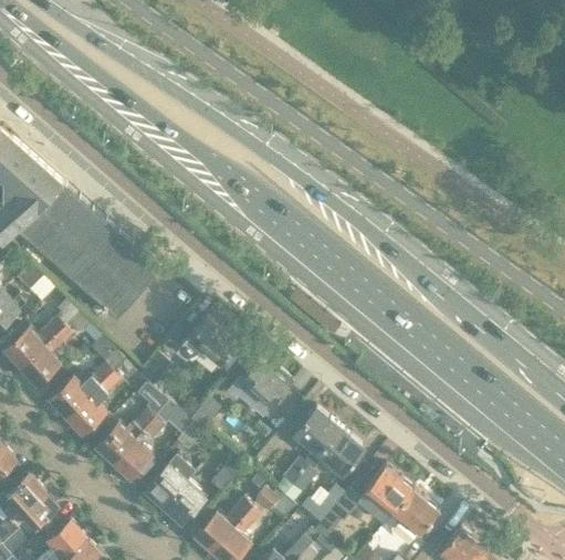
[(0,178),(7,183),(6,203),(0,208),(0,239),(3,243),(4,242),(18,230),(62,185),(16,143),(0,129),(0,178)]
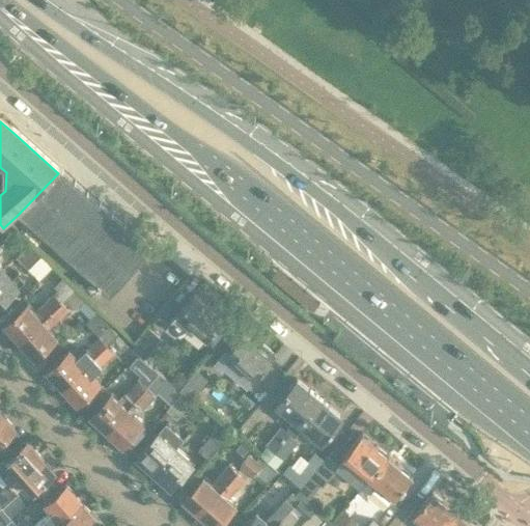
[(58,173),(17,216),(98,287),(98,288),(110,299),(151,252),(138,241),(137,242),(58,173)]
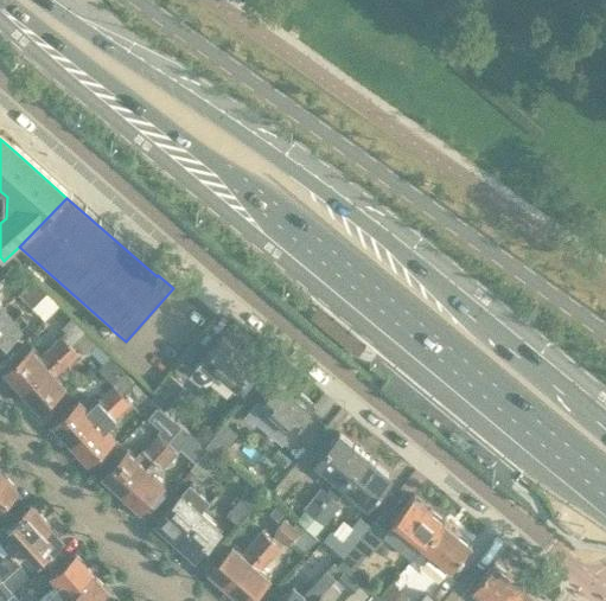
[(32,312),(45,299),(32,285),(18,299),(32,312)]
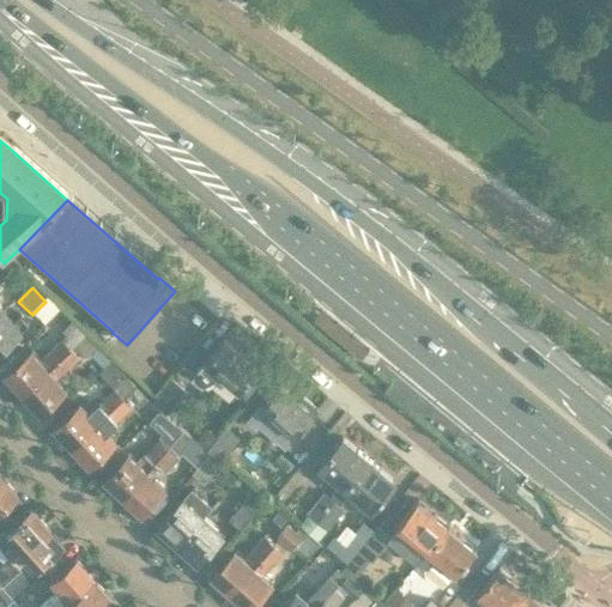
[(19,319),(13,325),(5,314),(0,317),(0,354),(23,335),(22,334),(28,328),(19,319)]
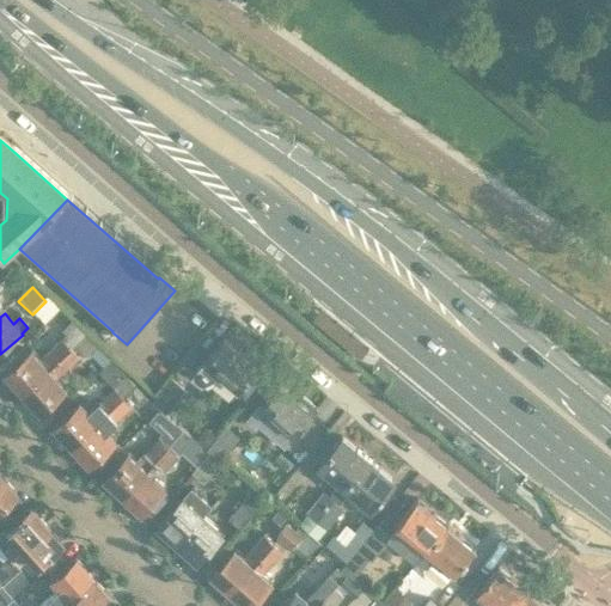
[(22,397),(85,338),(72,324),(61,335),(66,340),(62,343),(41,363),(31,353),(4,377),(22,397)]
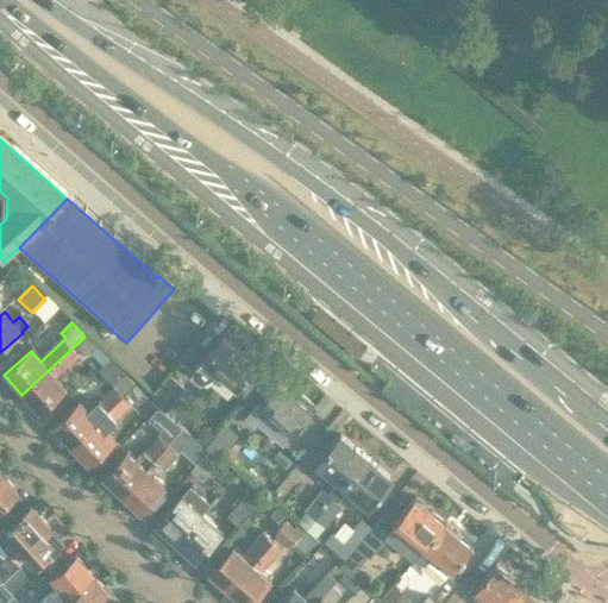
[(102,369),(110,362),(85,337),(22,395),(38,414),(66,389),(57,379),(79,360),(87,359),(91,357),(102,369)]
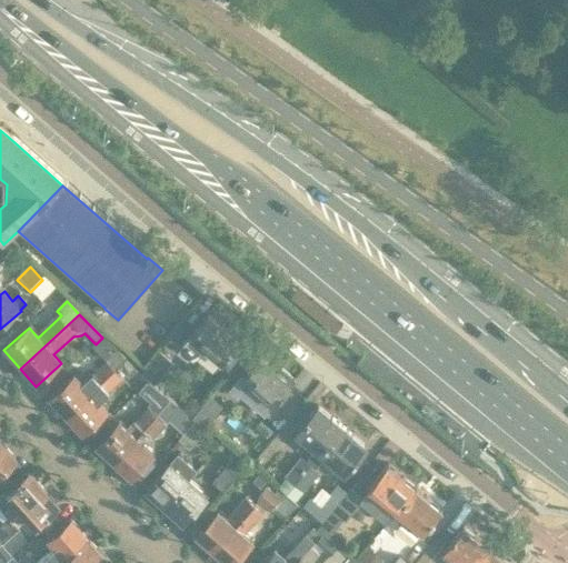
[(228,329),(226,332),(208,319),(191,340),(189,338),(178,352),(187,360),(205,351),(222,365),(242,340),(228,329)]
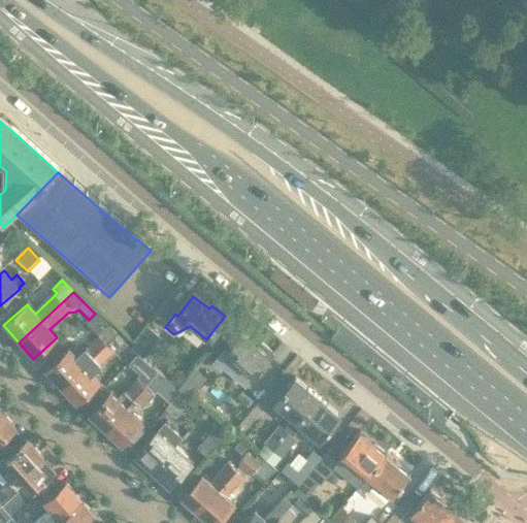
[(61,388),(116,338),(105,328),(99,334),(101,335),(87,349),(88,351),(78,359),(69,349),(45,371),(61,388)]
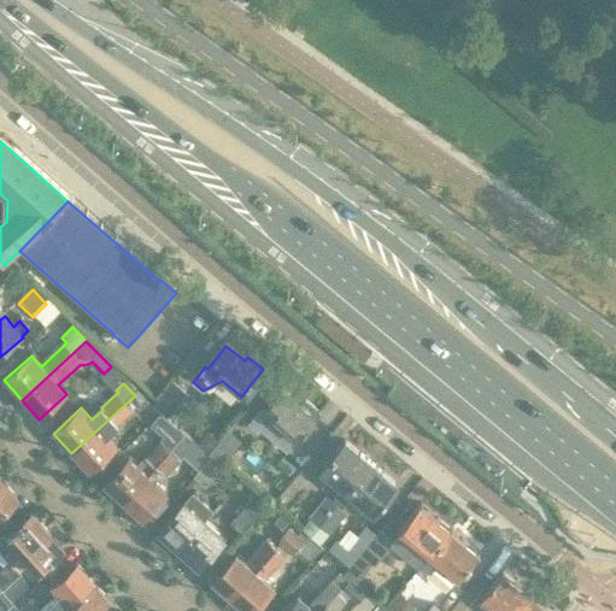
[(172,385),(152,410),(166,421),(186,395),(172,385)]
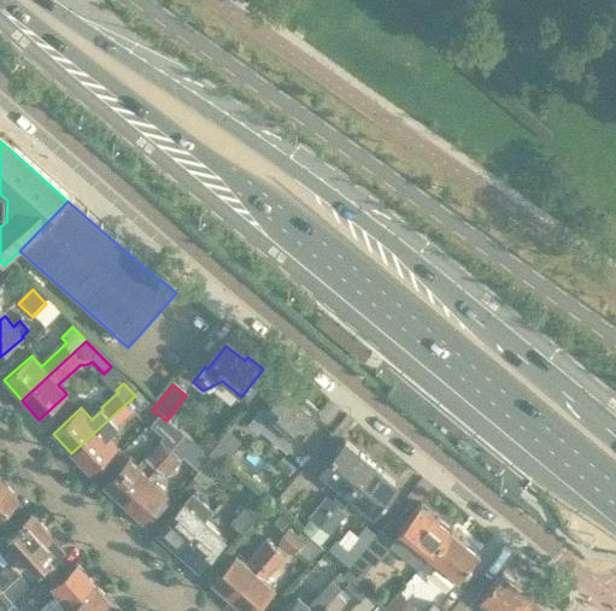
[(304,404),(300,409),(282,394),(264,416),(262,413),(250,428),(248,428),(245,432),(250,436),(253,432),(258,435),(270,421),(298,442),(320,416),(304,404)]
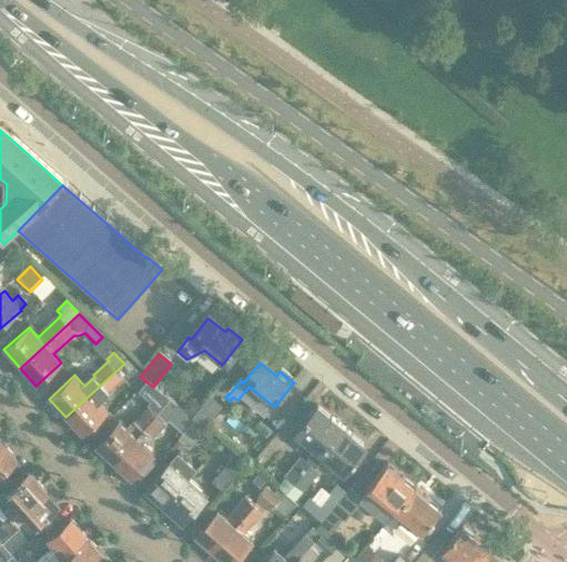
[(129,380),(134,374),(124,364),(66,417),(81,433),(91,425),(101,416),(108,410),(98,400),(108,391),(109,392),(121,380),(125,376),(129,380)]
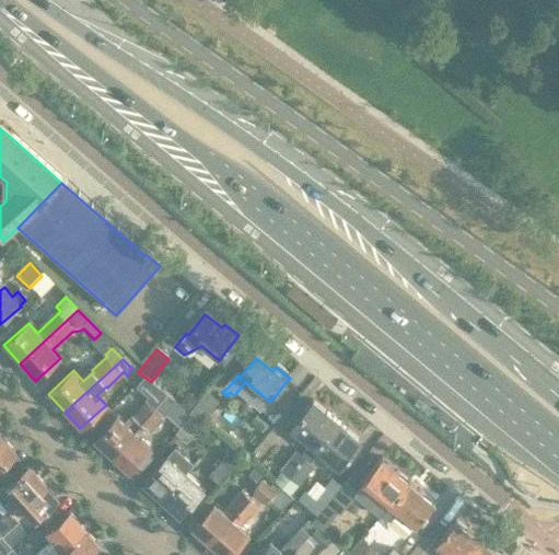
[(154,411),(165,399),(155,390),(144,402),(154,411)]
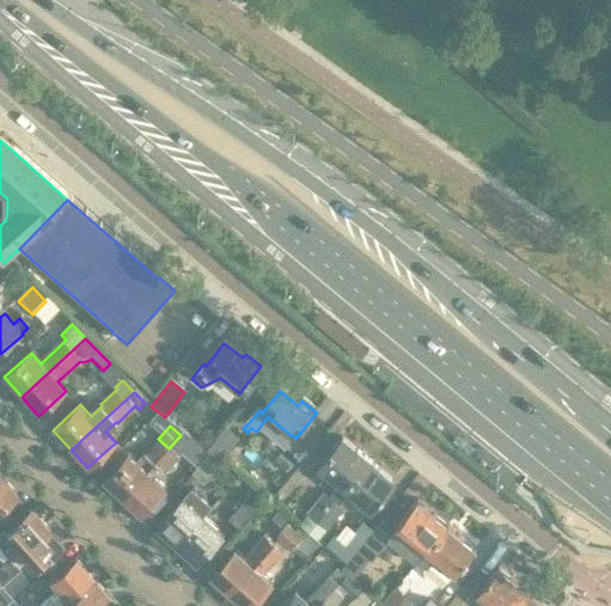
[(226,430),(206,454),(218,465),(239,441),(226,430)]
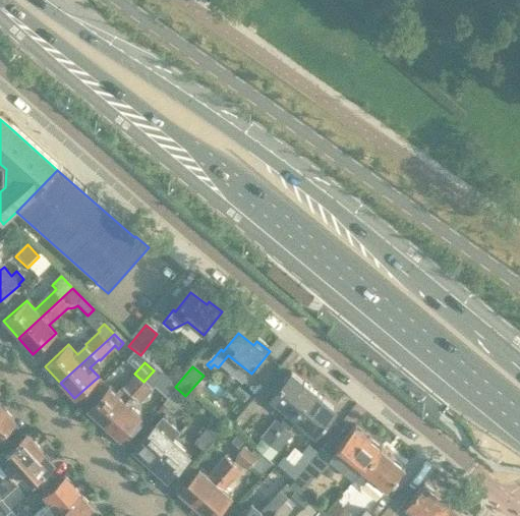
[(174,386),(183,376),(178,371),(170,371),(165,378),(174,386)]
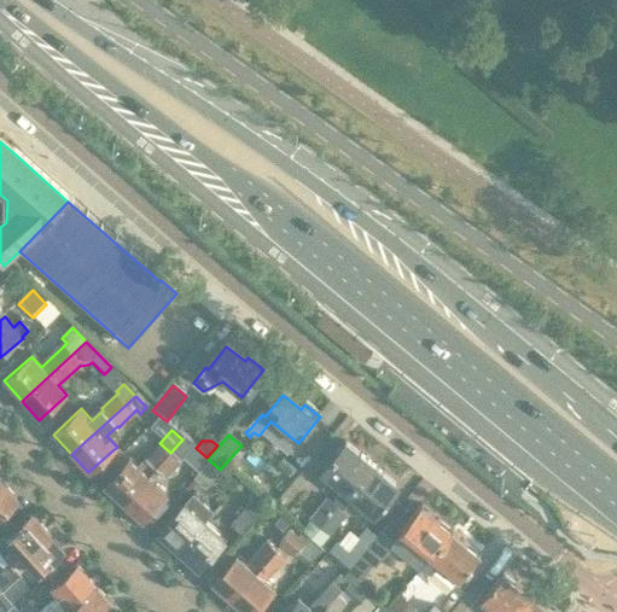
[(179,464),(192,449),(182,442),(170,455),(179,464)]
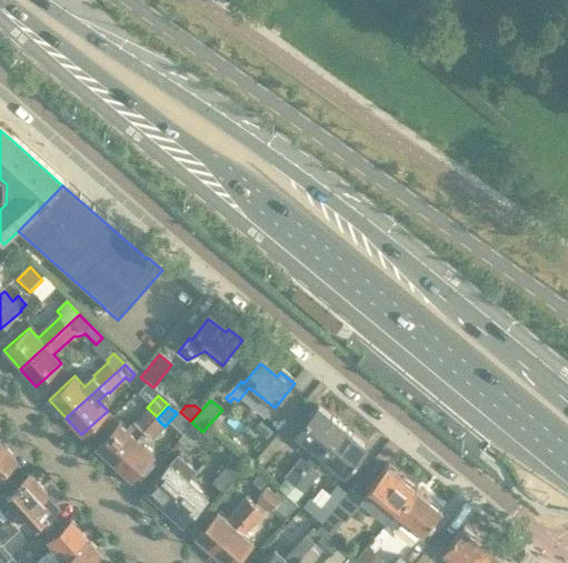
[(115,465),(156,420),(146,410),(133,423),(135,424),(128,432),(119,423),(97,449),(115,465)]
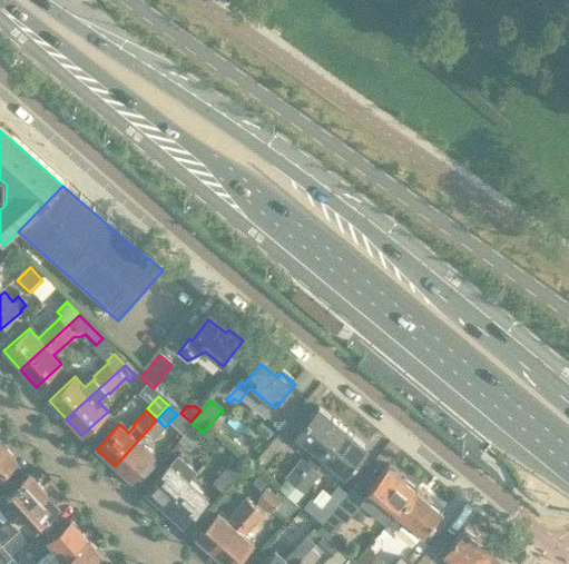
[(304,477),(342,431),(317,411),(296,436),(317,453),(306,466),(302,462),(280,488),(297,504),(313,485),(304,477)]
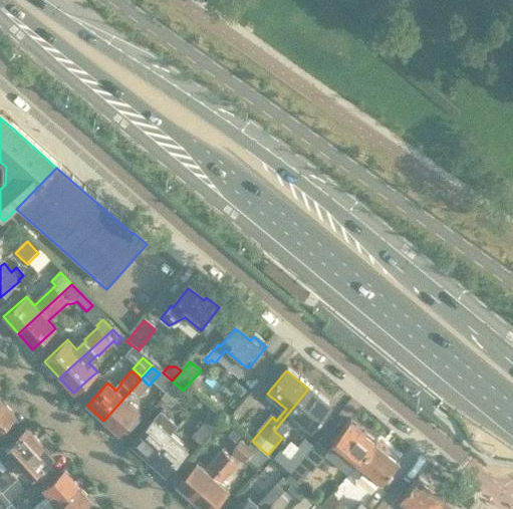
[(91,376),(82,385),(88,391),(100,378),(97,376),(94,379),(91,376)]
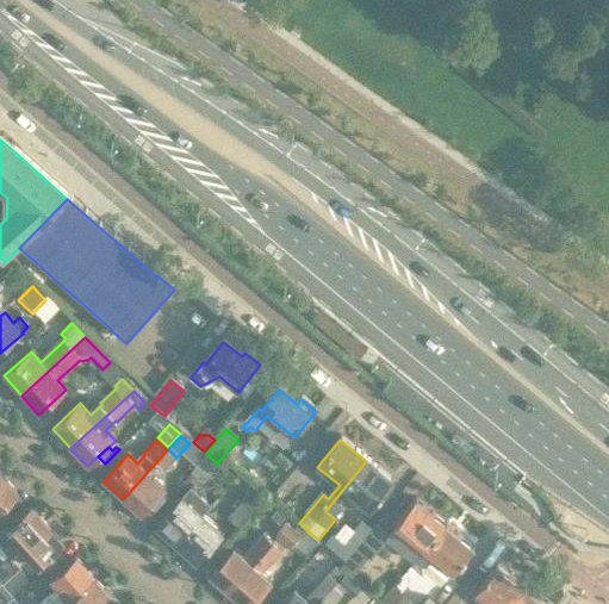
[(165,474),(178,460),(167,450),(123,499),(142,516),(166,490),(156,481),(163,473),(165,474)]
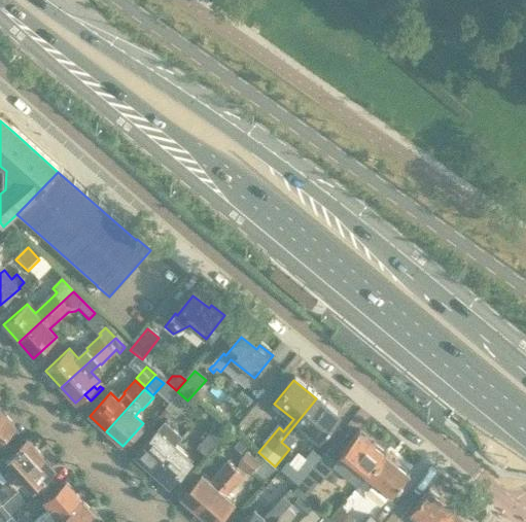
[(179,394),(164,411),(174,420),(189,404),(180,395),(179,394)]
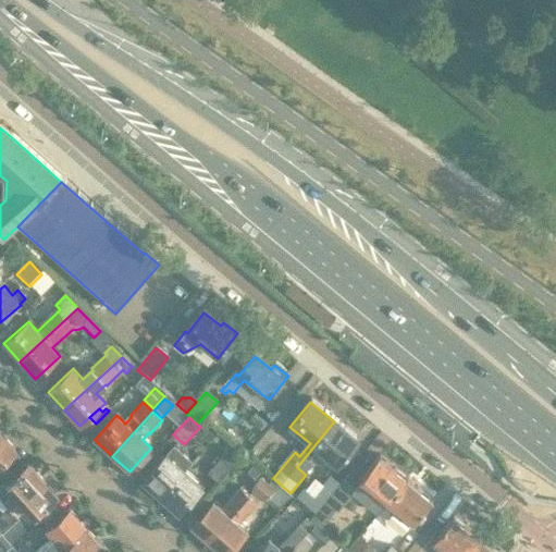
[(337,466),(358,441),(334,421),(297,467),(306,475),(312,467),(308,463),(318,451),(337,466)]
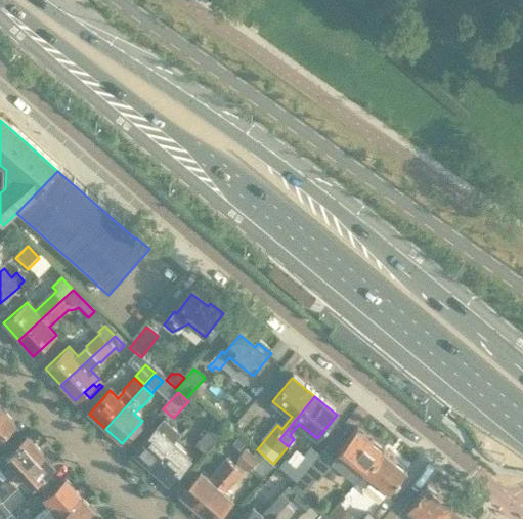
[(0,435),(12,425),(0,411),(0,435)]
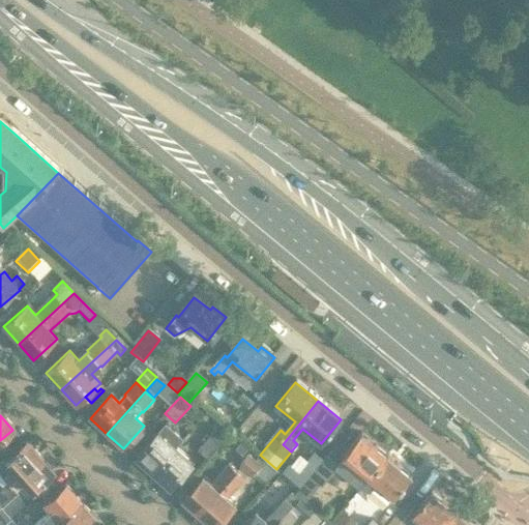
[(157,434),(136,460),(152,475),(175,450),(182,442),(165,427),(157,434)]
